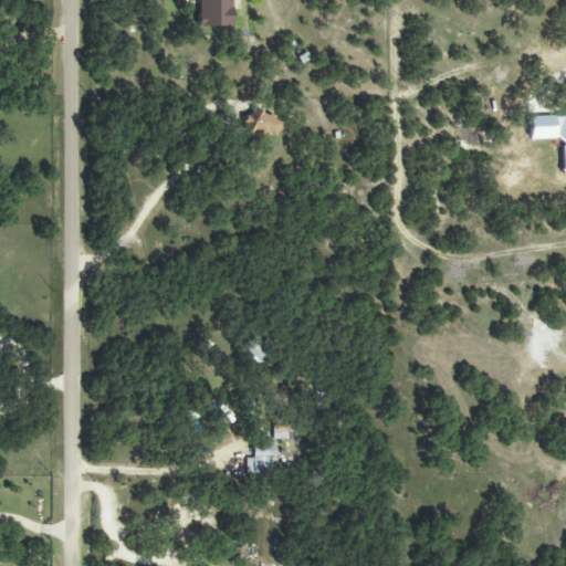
[(197,0),(198,28),(230,27),(229,0),(197,0)]
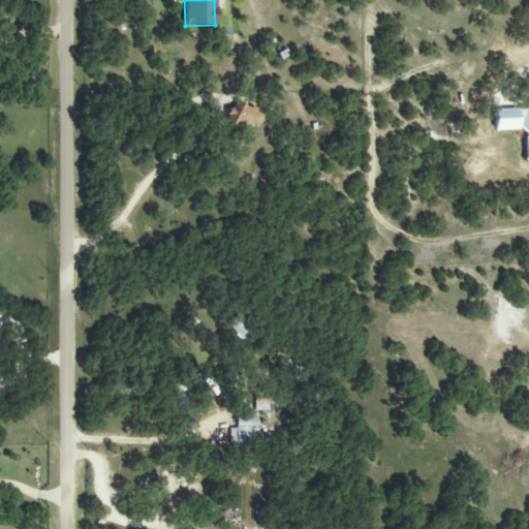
[(257,130),(262,113),(236,104),(234,112),(229,111),(226,121),(257,130)]
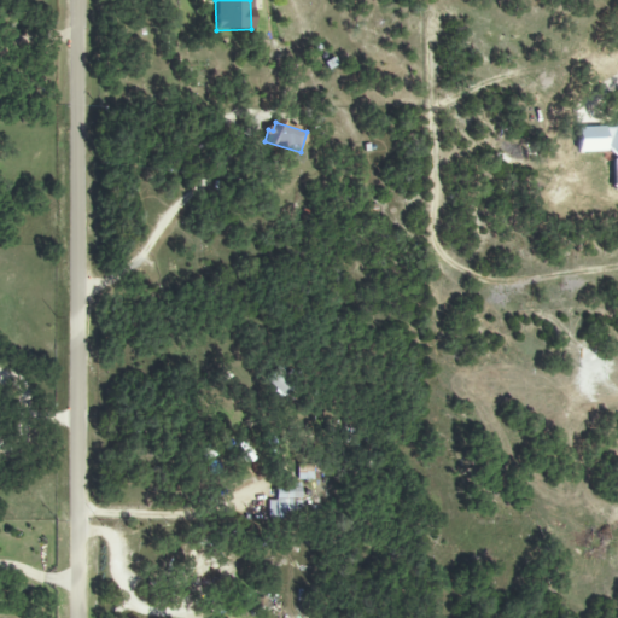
[(281,398),(297,384),(281,366),(266,380),(281,398)]
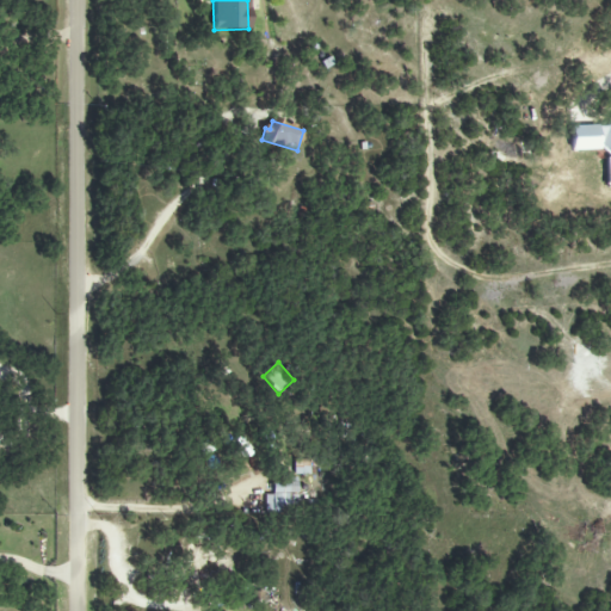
[(265,514),(298,513),(298,494),(297,494),(297,481),(271,481),(272,494),(264,494),(265,514)]
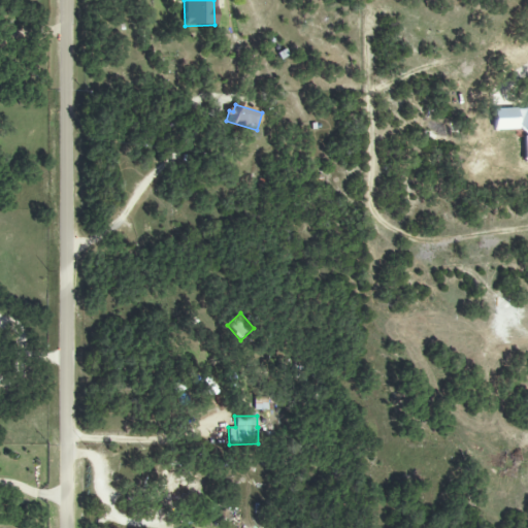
[(162,500),(172,500),(171,469),(160,470),(162,500)]
